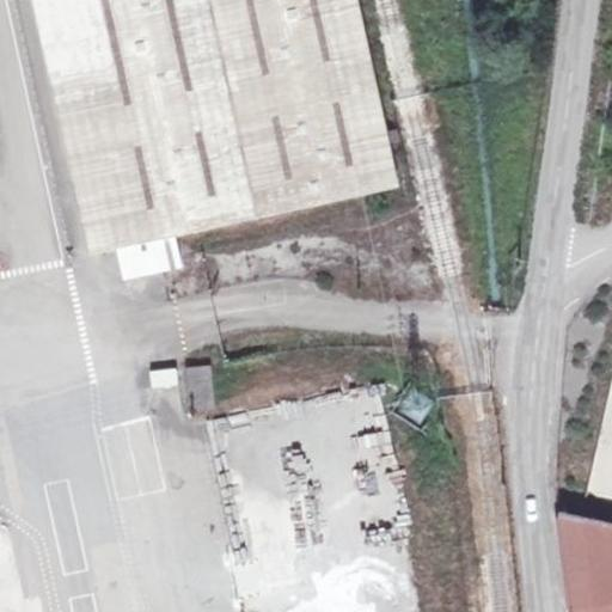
[(117,248),(62,0),(34,0),(90,254),(117,248)]
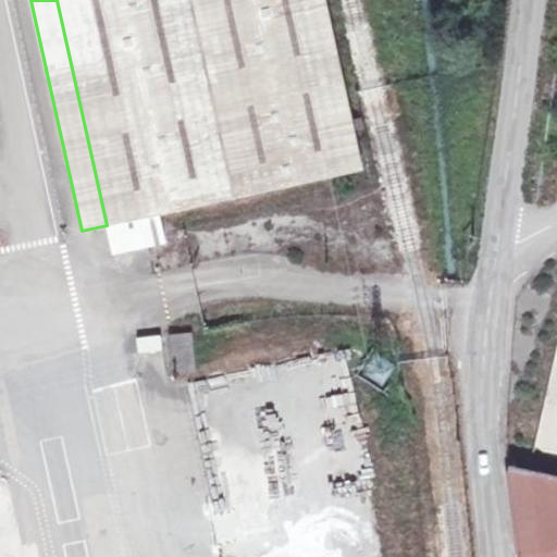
[(361,169),(324,0),(57,0),(107,225),(159,213),(361,169)]
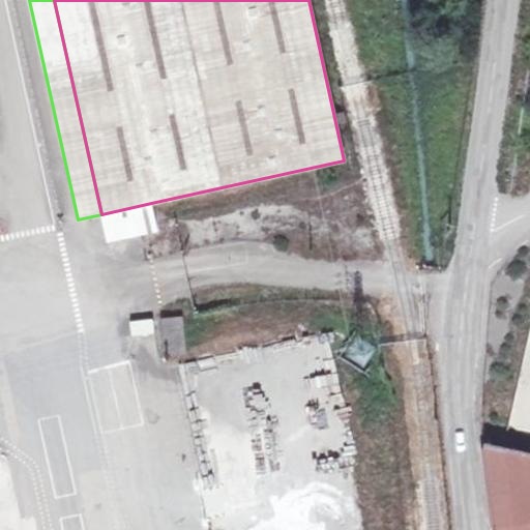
[(157,230),(151,203),(101,214),(107,241),(157,230)]
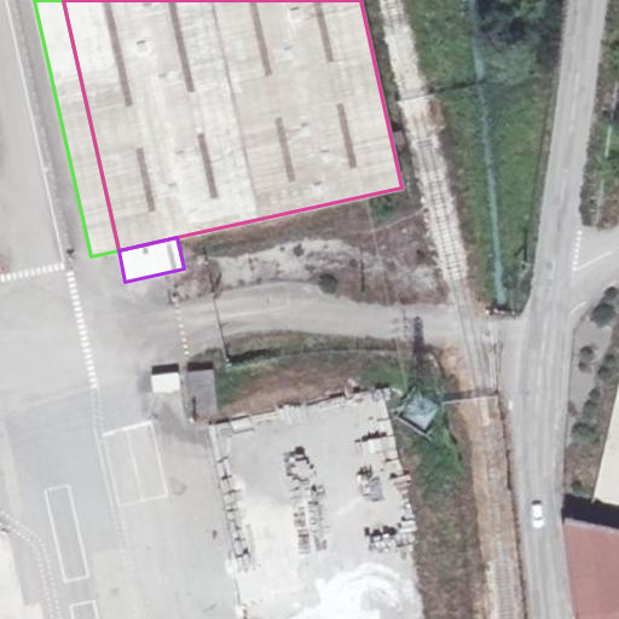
[(218,410),(213,370),(189,372),(194,412),(218,410)]
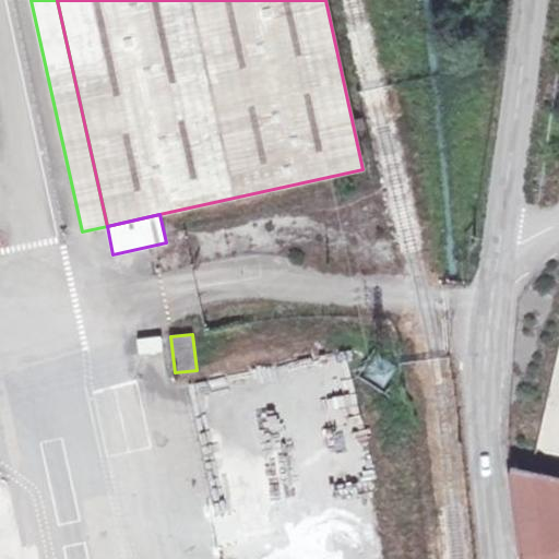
[(159,336),(138,340),(140,355),(163,352),(159,336)]
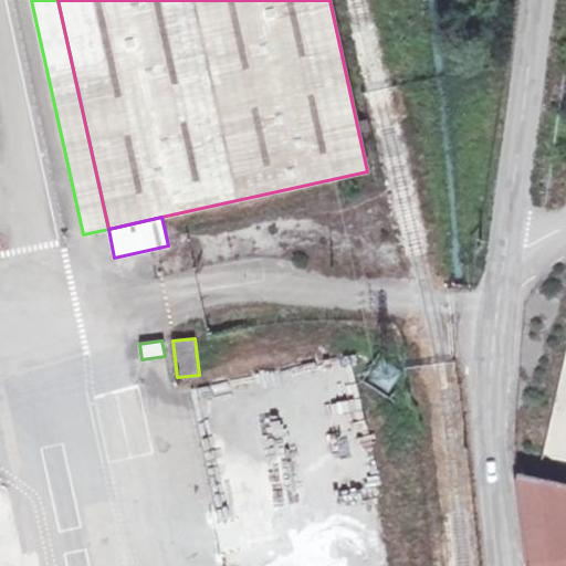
[(565,516),(565,517),(565,510),(565,485),(516,475),(526,565),(562,565),(562,556),(565,555),(565,516)]
